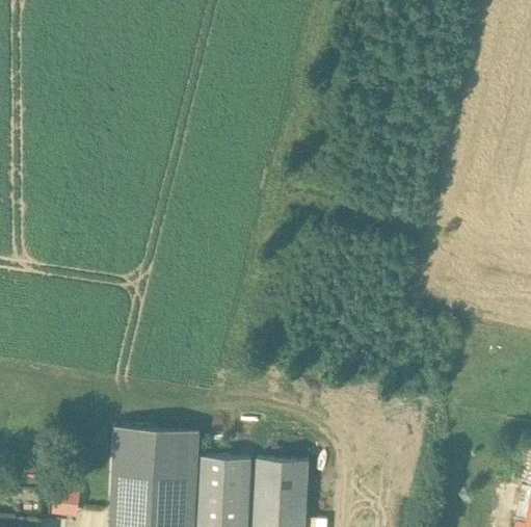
[(113,442),(109,526),(246,526),(246,524),(249,459),(198,457),(200,433),(194,433),(114,428),(113,442)]
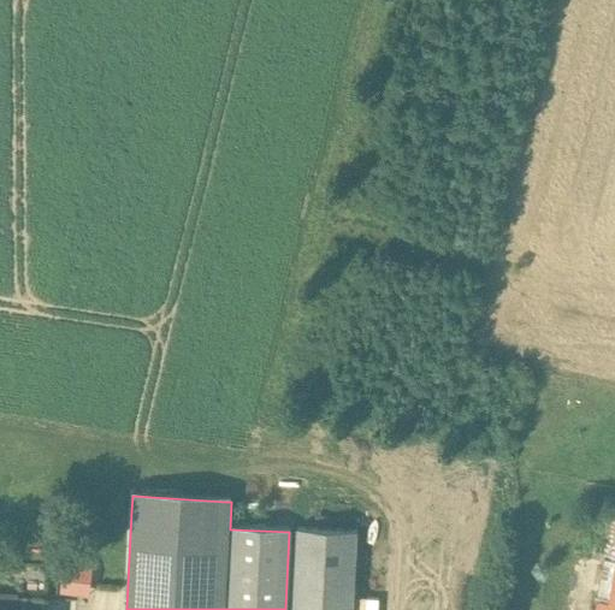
[(614,609),(614,514),(611,514),(603,562),(593,609),(614,609)]
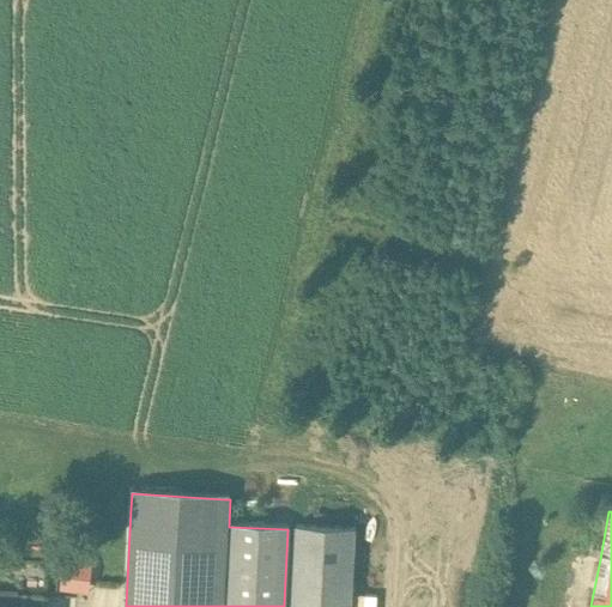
[(296,528),(291,605),(291,606),(350,606),(355,532),(296,528)]
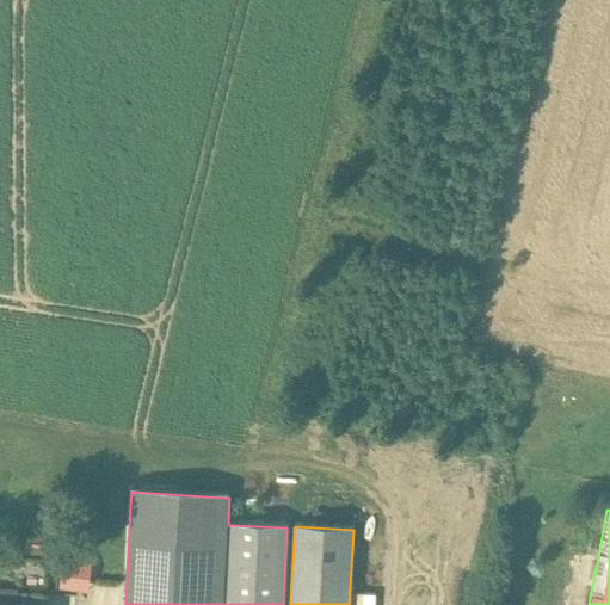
[(61,566),(59,594),(87,598),(90,568),(61,566)]
